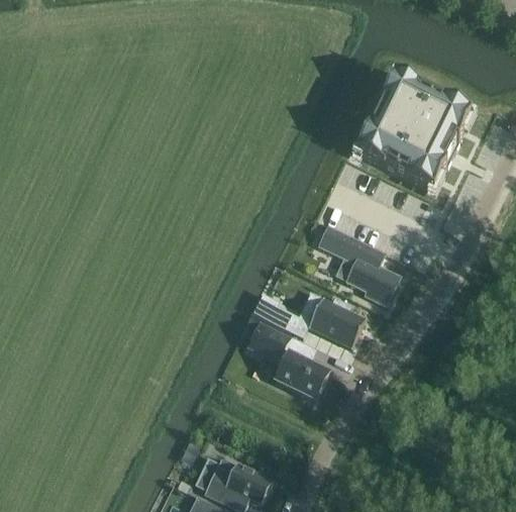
[(399,77),(365,151),(440,188),(475,112),(399,77)]
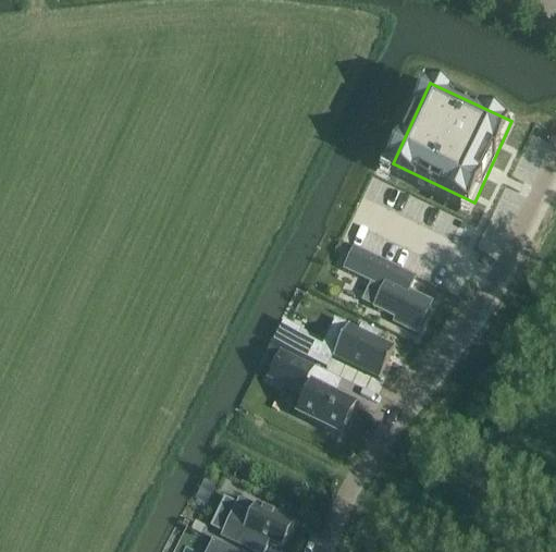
[(353,242),(341,266),(369,280),(381,285),(372,302),(371,305),(393,315),(391,319),(416,331),(432,297),(409,286),(416,272),(353,242)]
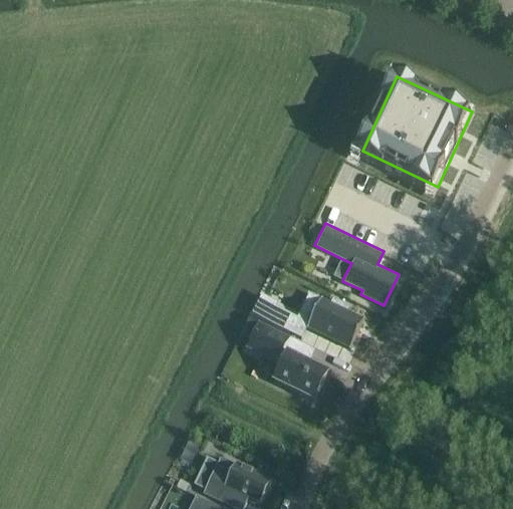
[(261,292),(251,311),(263,317),(283,327),(291,312),(275,304),(277,300),(267,295),(261,292)]
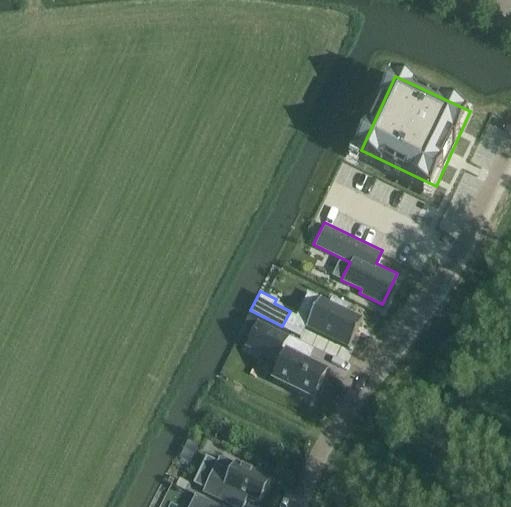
[(319,296),(306,324),(348,343),(360,316),(344,308),(346,303),(331,296),(329,301),(319,296)]
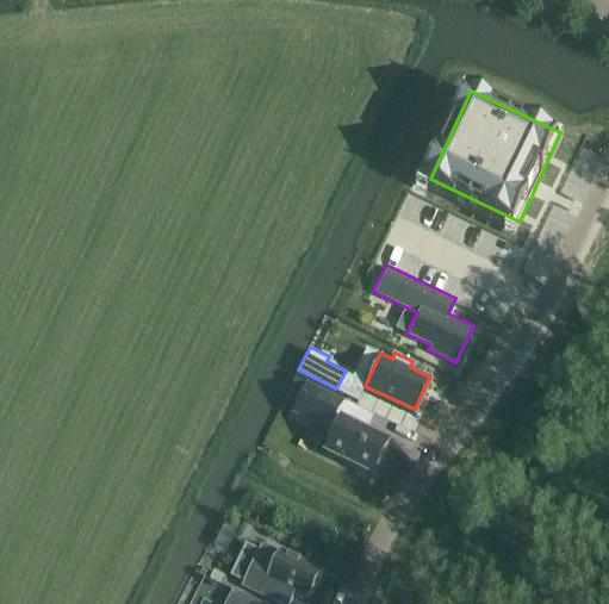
[(306,381),(293,410),(334,429),(324,449),(372,472),(387,440),(334,413),(341,398),(306,381)]
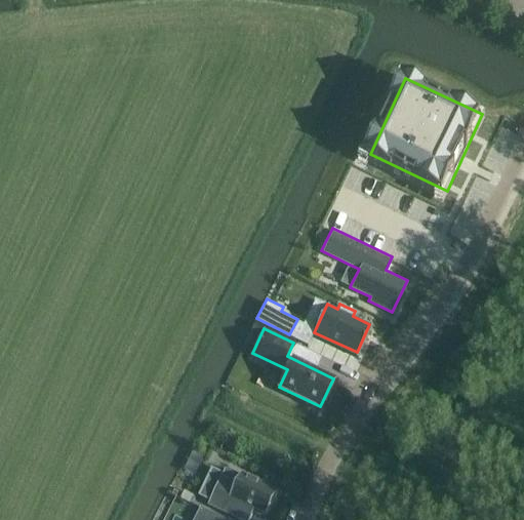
[(240,470),(238,473),(224,466),(206,501),(245,519),(246,519),(252,508),(265,513),(277,487),(240,470)]
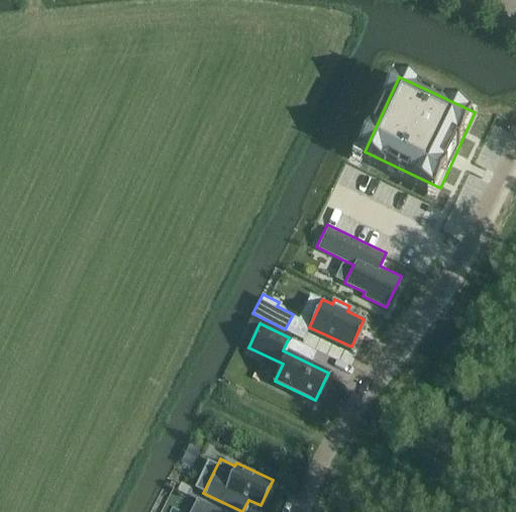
[(227,511),(196,497),(188,511),(227,511)]
